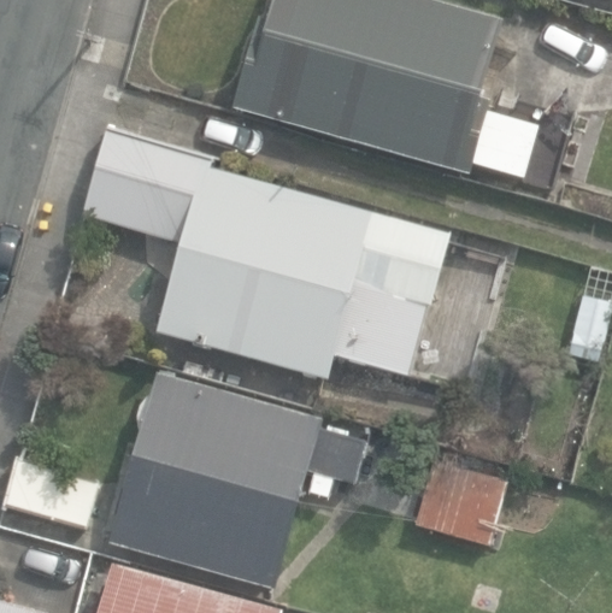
[(472,163),(522,176),(536,123),(489,110),(492,99),(480,96),(501,18),(435,0),(269,0),(265,17),(258,16),(233,108),(470,175),(472,163)]
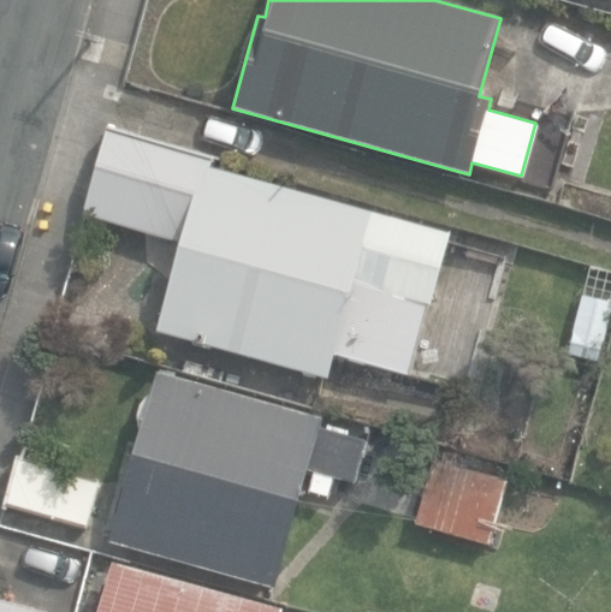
[(156,331),(327,381),(336,352),(410,374),(450,239),(208,168),(211,160),(106,129),(81,214),(182,244),(156,331)]
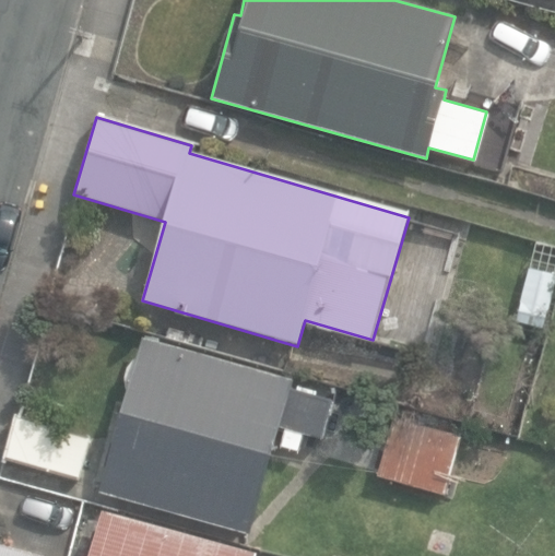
[(554,244),(531,238),(510,318),(542,327),(554,279),(554,244)]
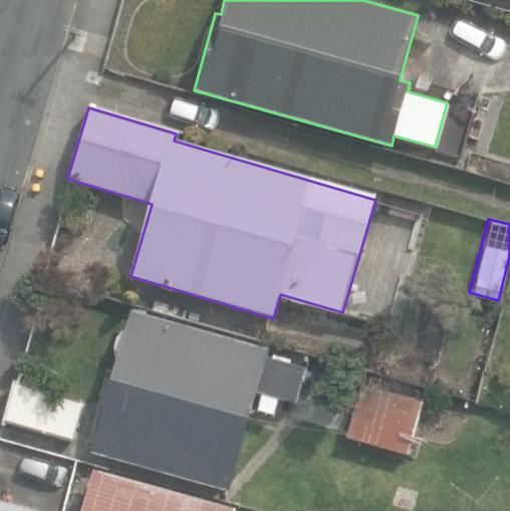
[(90,450),(230,489),(252,410),(273,416),(278,399),(295,404),(305,367),(268,357),(270,349),(130,309),(90,450)]
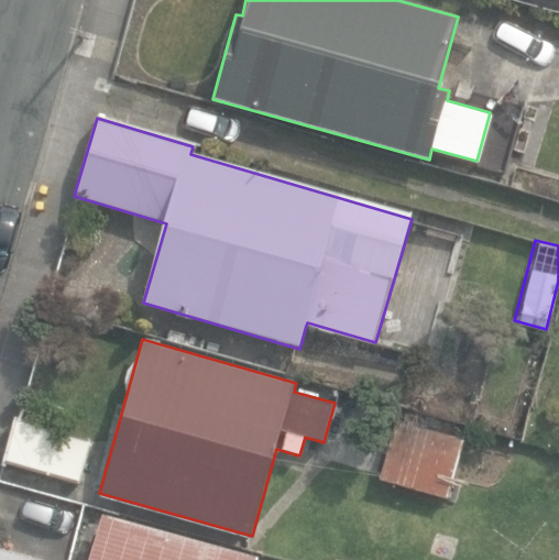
[(1,460),(76,481),(88,439),(13,418),(1,460)]
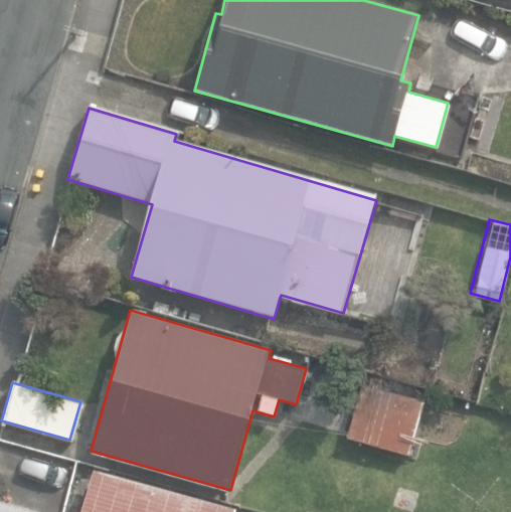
[(346,436),(407,454),(422,401),(361,384),(346,436)]
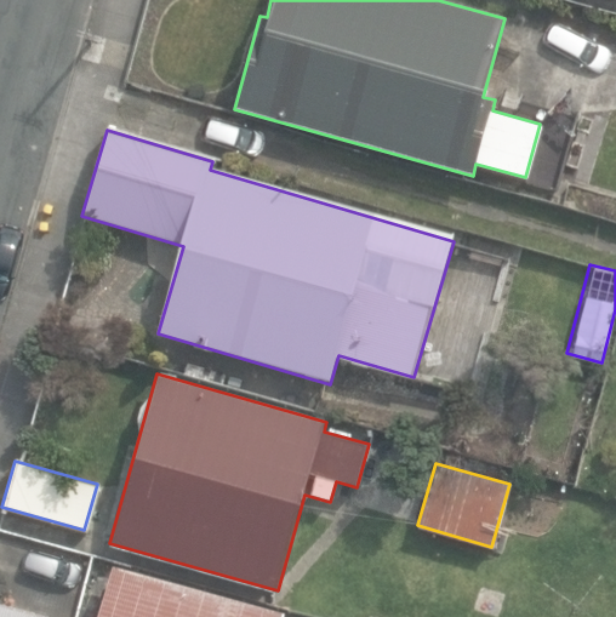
[(280,616),(281,612),(115,566),(100,616),(280,616)]
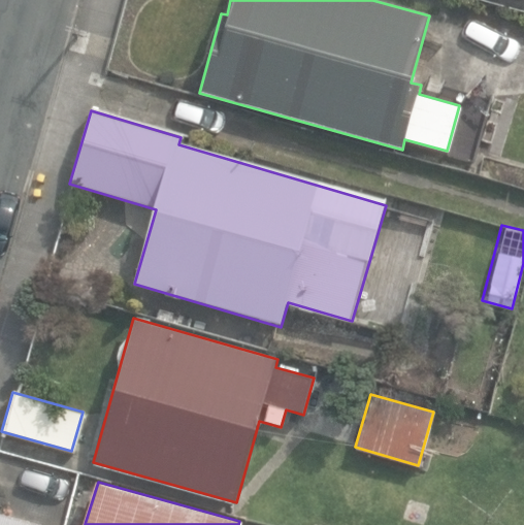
[(0,524),(40,524),(0,514),(0,524)]
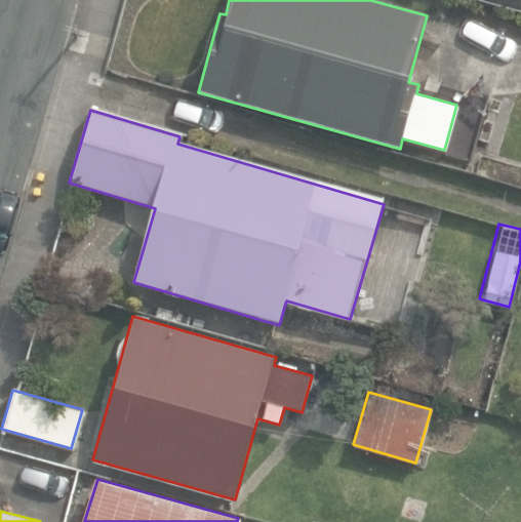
All buildings are outlined.
